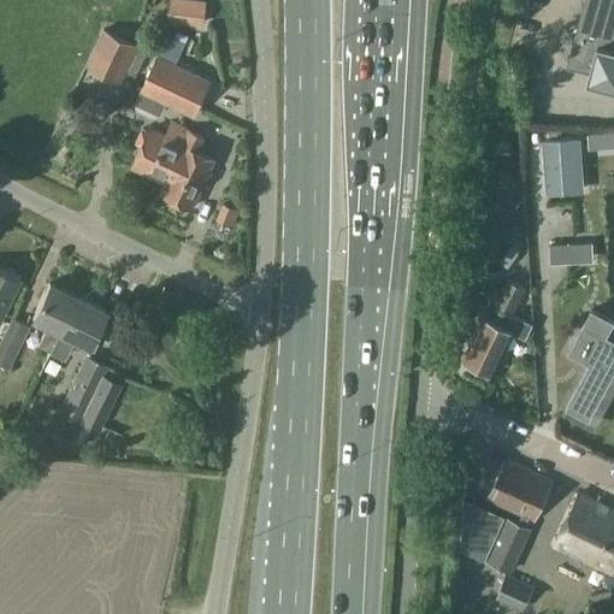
[(613,0),(582,0),(565,63),(588,69),(585,77),(613,84),(613,0)]
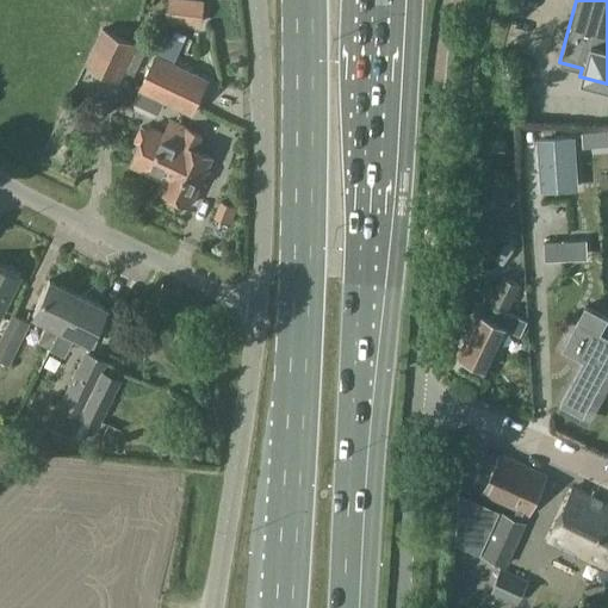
[(203,5),(167,1),(165,19),(199,25),(203,5)]
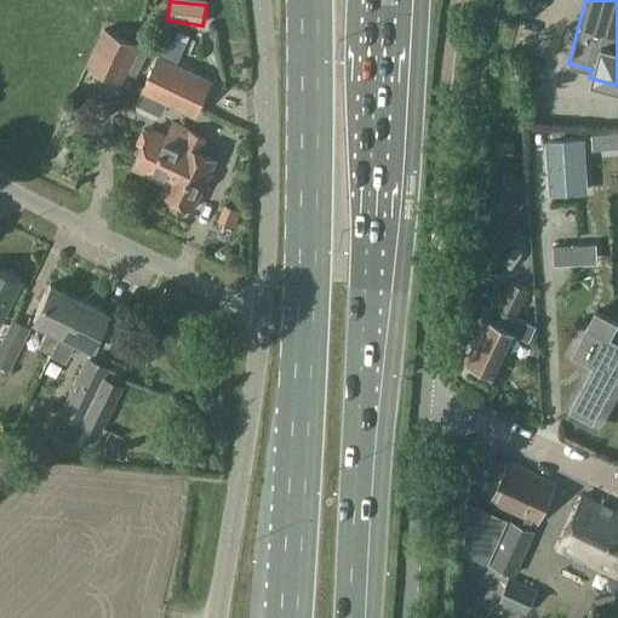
[(102,32),(86,67),(120,84),(136,49),(102,32)]
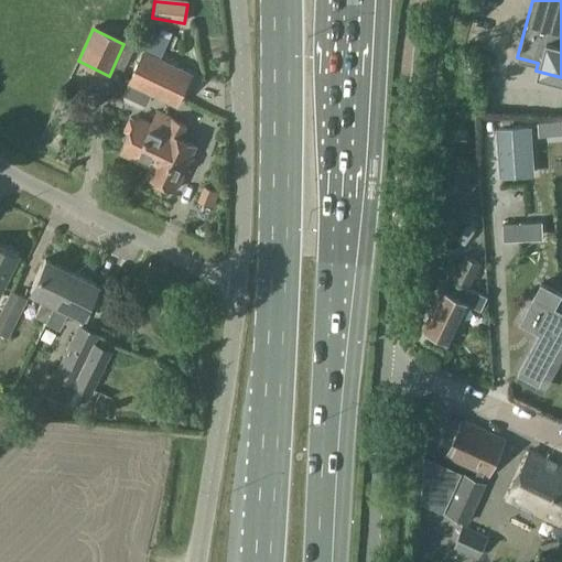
[(151,34),(142,52),(159,60),(168,42),(151,34)]
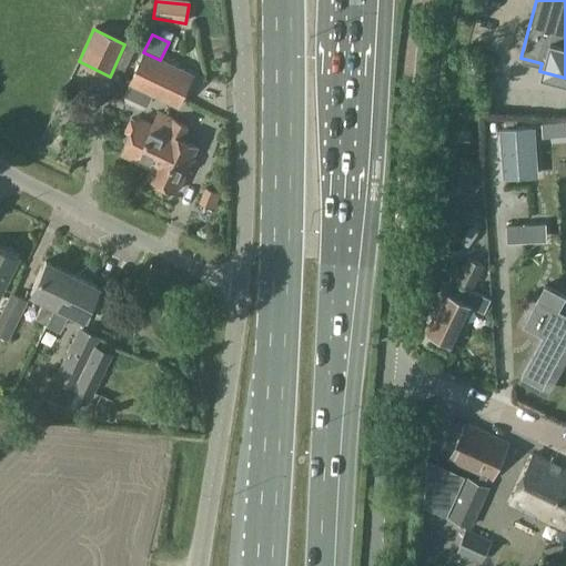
[(192,76),(160,60),(143,52),(128,84),(177,108),(192,76)]
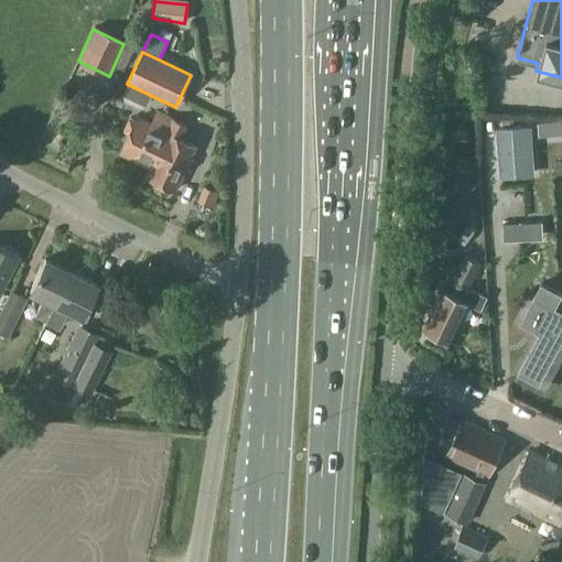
[(120,152),(148,164),(162,132),(169,119),(155,112),(150,126),(136,119),(134,122),(128,119),(122,132),(128,134),(120,152)]
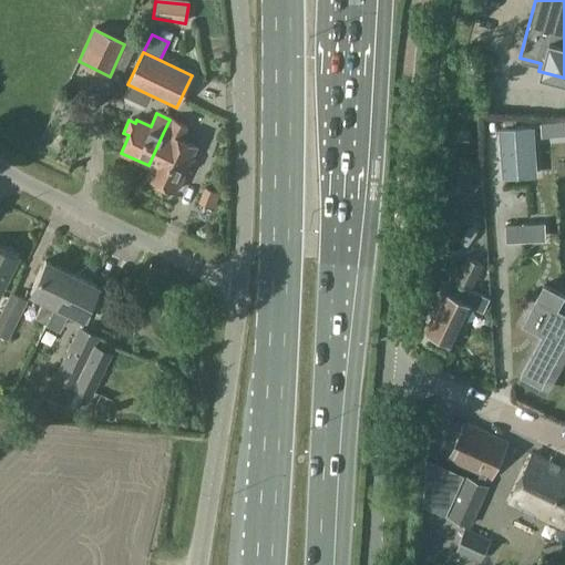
[(181,125),(170,120),(163,133),(149,165),(152,167),(146,178),(175,193),(185,172),(188,174),(194,162),(191,160),(196,149),(175,139),(181,125)]
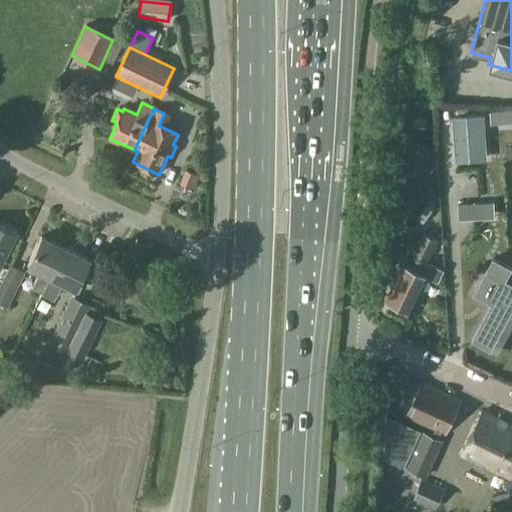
[(500,125),(499,112),(488,113),(489,126),(500,125)]
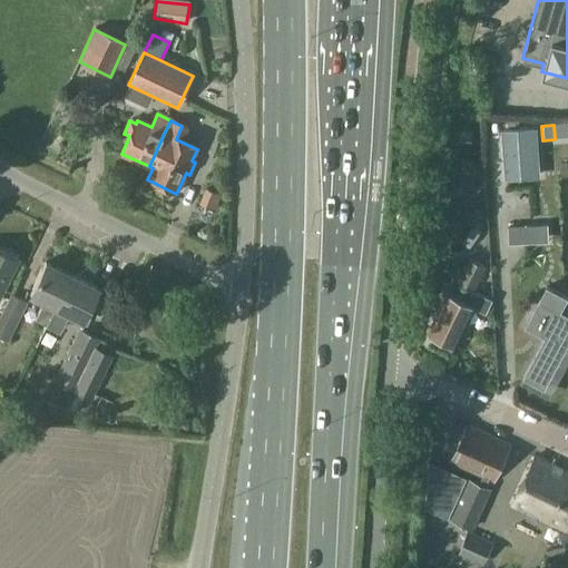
[(534,162),(531,131),(501,134),(503,177),(521,176),(525,178),(535,178),(537,175),(537,164),(534,162)]
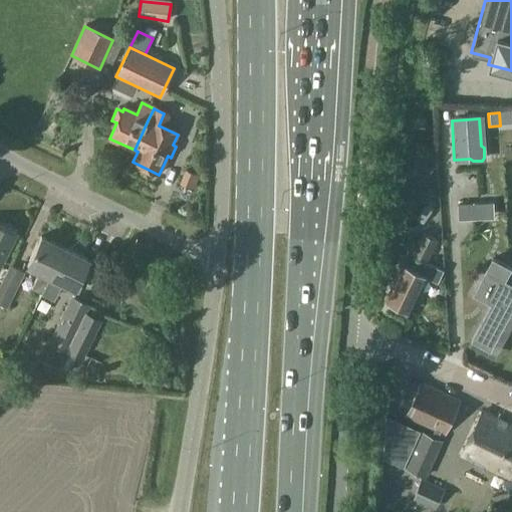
[(477,204),(457,205),(458,221),(478,220),(477,204)]
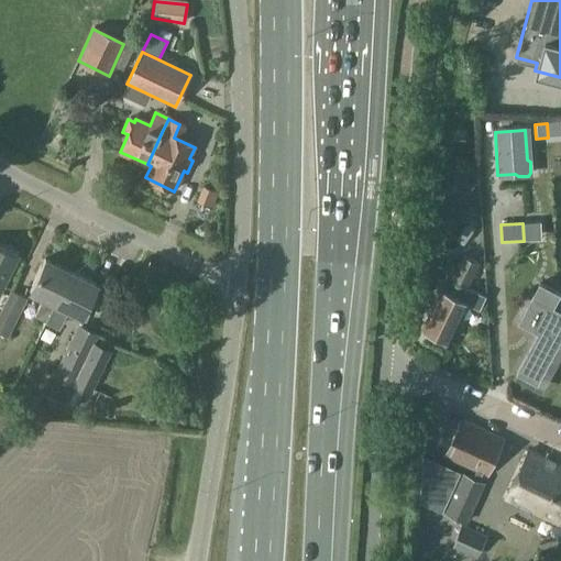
[(0,287),(15,255),(0,248),(0,287)]
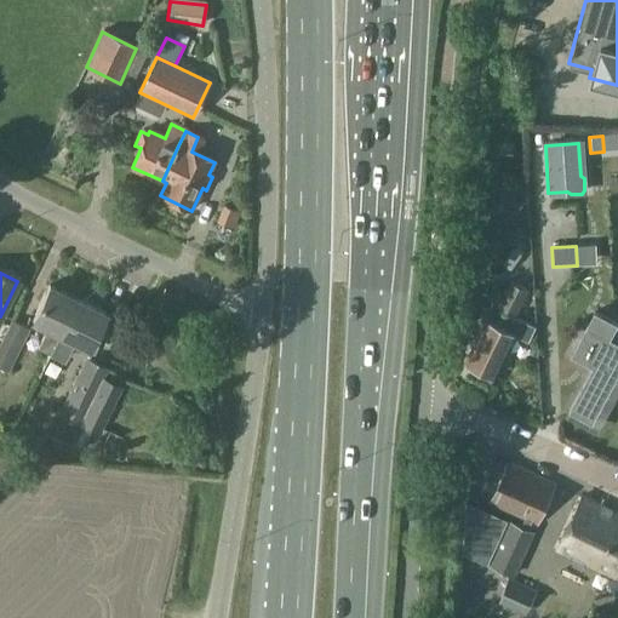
[(504,314),(498,327),(485,321),(465,362),(470,365),(471,368),(476,371),(480,370),(495,377),(514,336),(527,342),(533,328),(514,319),(527,291),(509,282),(496,309),(504,314)]
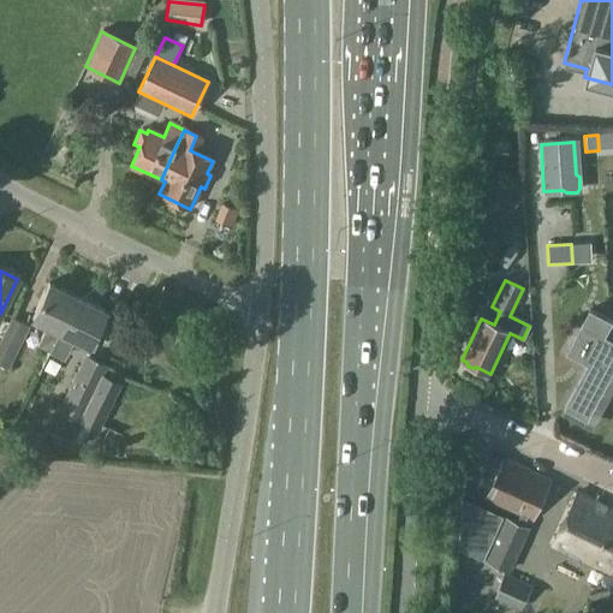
[(36,346),(48,352),(75,298),(48,284),(30,319),(46,326),(36,346)]
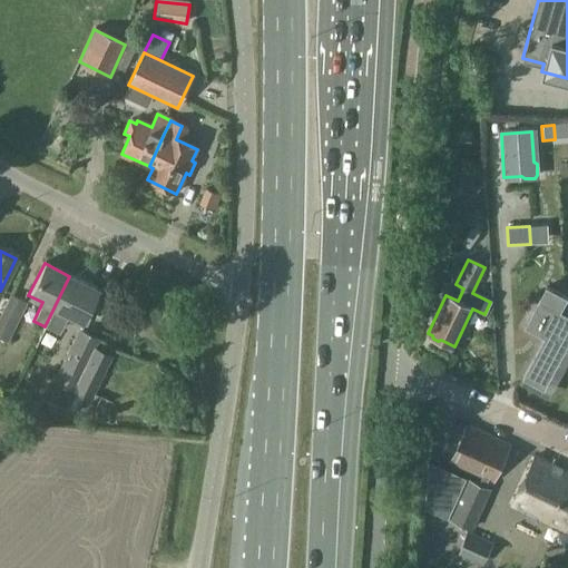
[(84,323),(99,291),(69,276),(45,326),(60,334),(69,315),(84,323)]
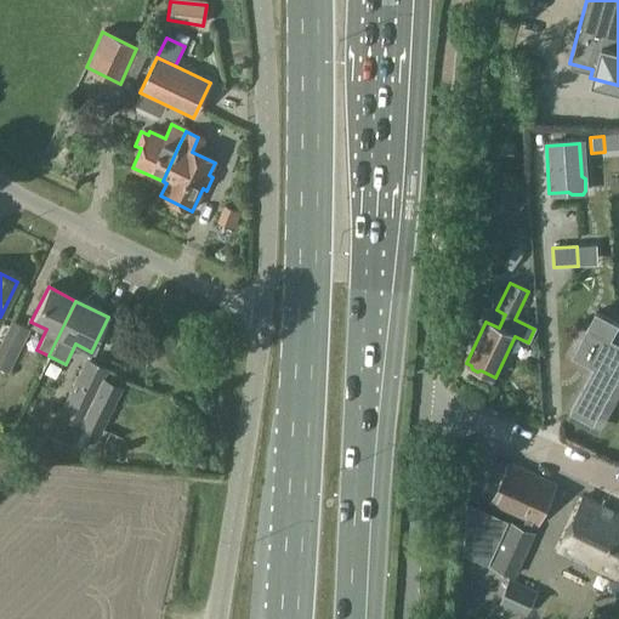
[(591,370),(568,414),(591,427),(618,375),(618,346),(609,342),(618,328),(594,314),(569,359),(591,370)]
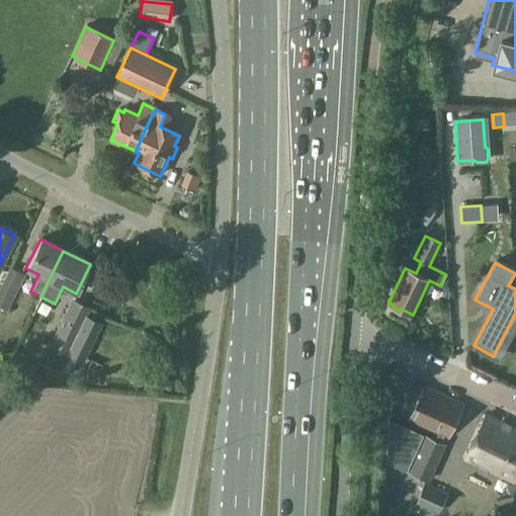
[(18,273),(9,268),(0,287),(0,308),(5,311),(22,275),(18,273)]
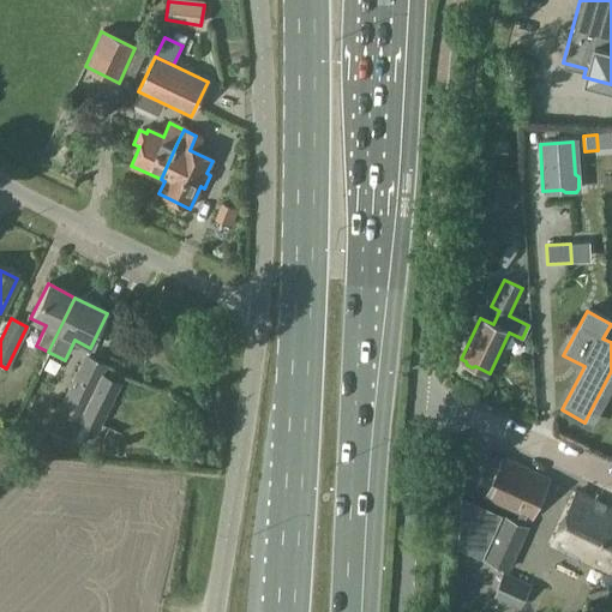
[(84,357),(57,412),(95,431),(117,387),(99,377),(105,366),(84,357)]
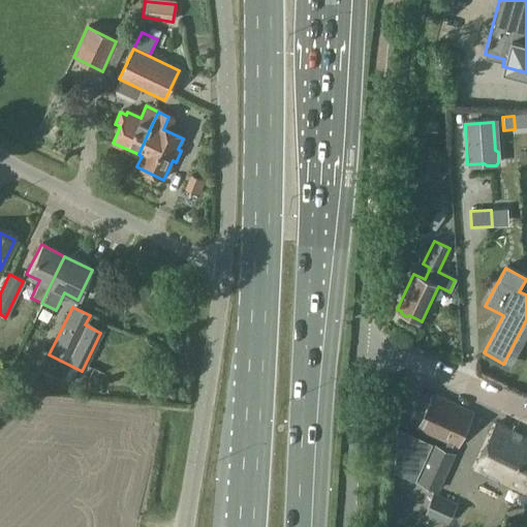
[(28,390),(34,379),(19,372),(12,382),(28,390)]
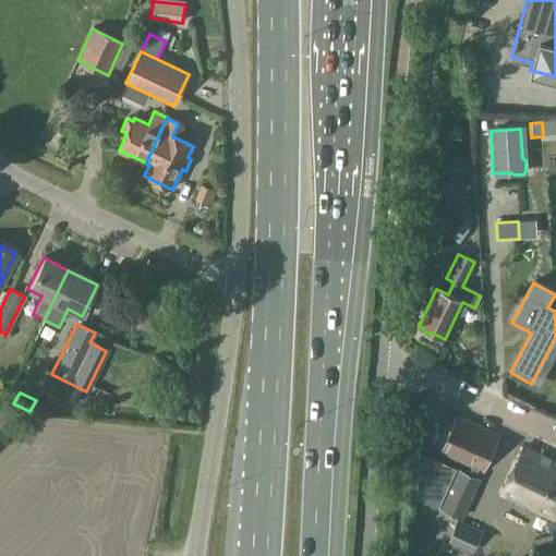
[(456,418),(439,454),(482,472),(498,436),(456,418)]
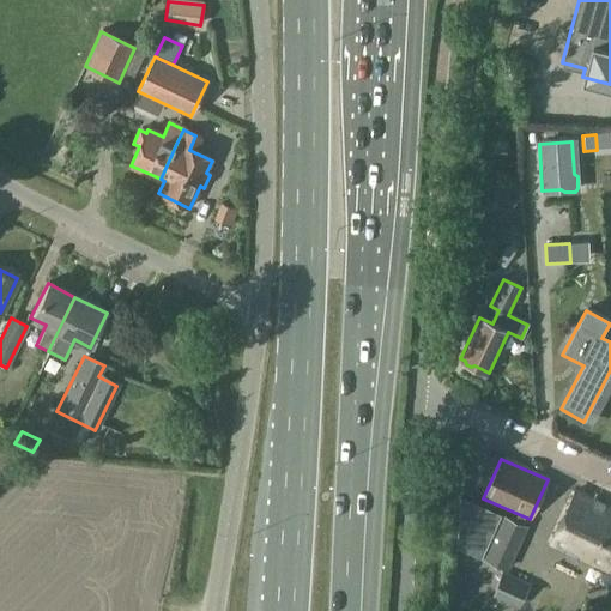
[(610,573),(610,509),(575,492),(551,544),(610,573)]
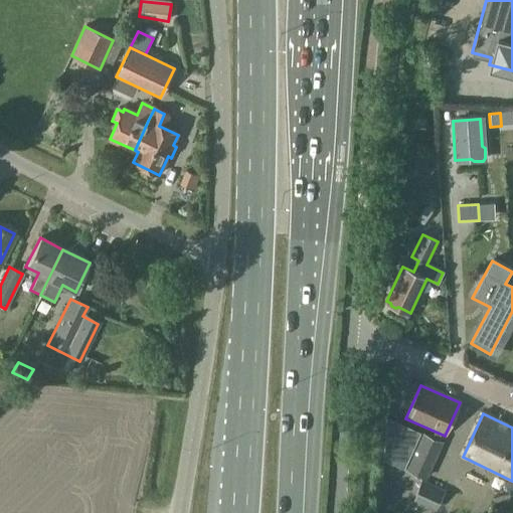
[(404,468),(424,477),(440,443),(419,434),(404,468)]
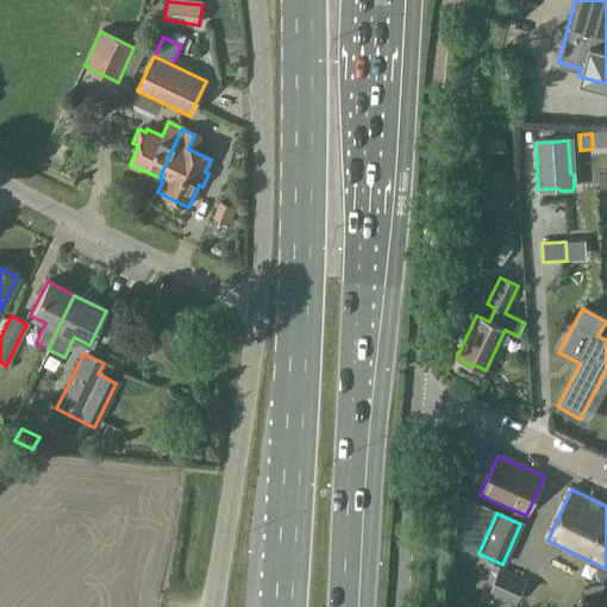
[(515,605),(525,583),(526,581),(499,569),(489,593),(515,605)]
